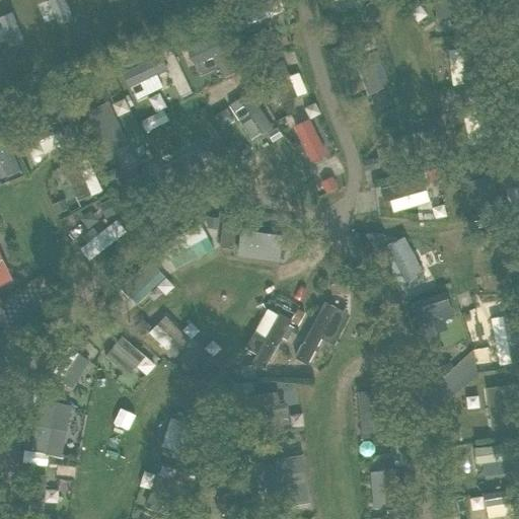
[(370,0),(332,0),(339,13),(370,1),(370,0)]
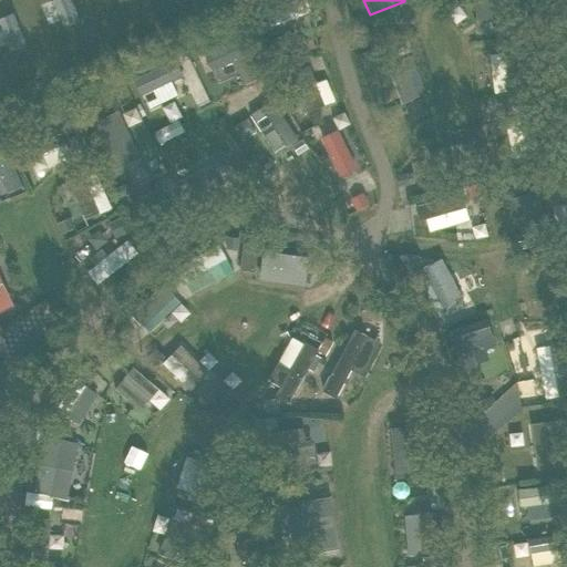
[(540,20),(531,21),(532,31),(542,30),(540,20)]
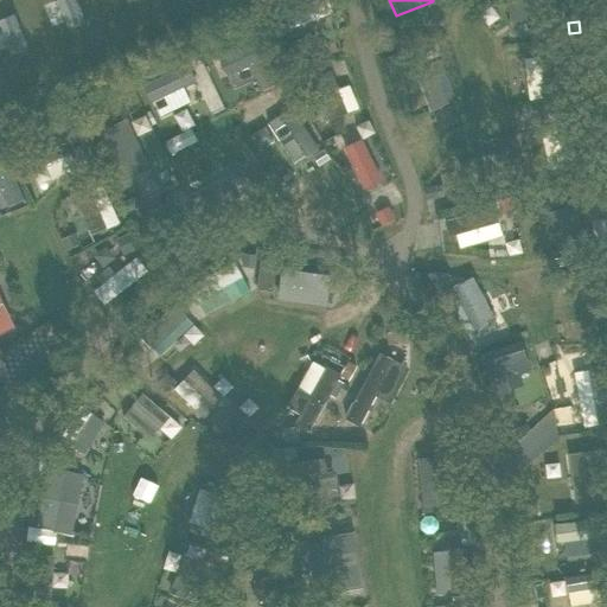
[(242,51),(221,57),(227,84),(248,80),(242,51)]
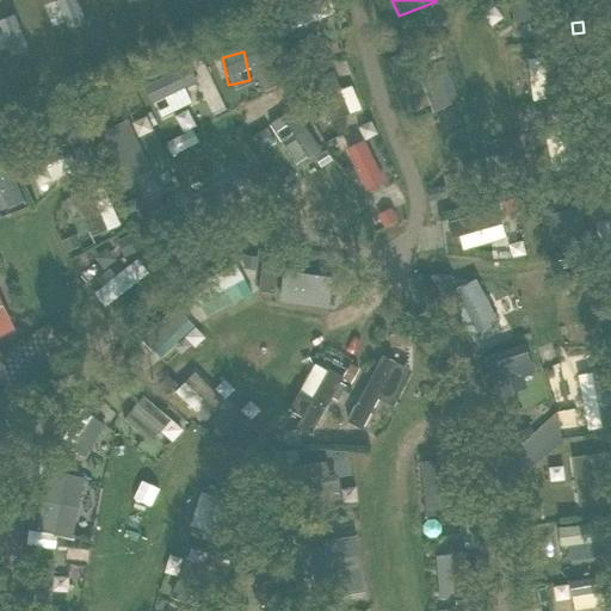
[(187,62),(141,86),(158,118),(191,103),(183,87),(197,80),(187,62)]
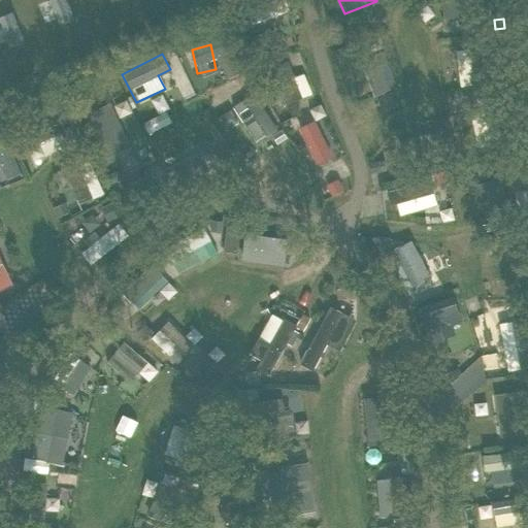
[(304,73),(293,76),(287,60),(266,67),(281,106),(312,95),(304,73)]
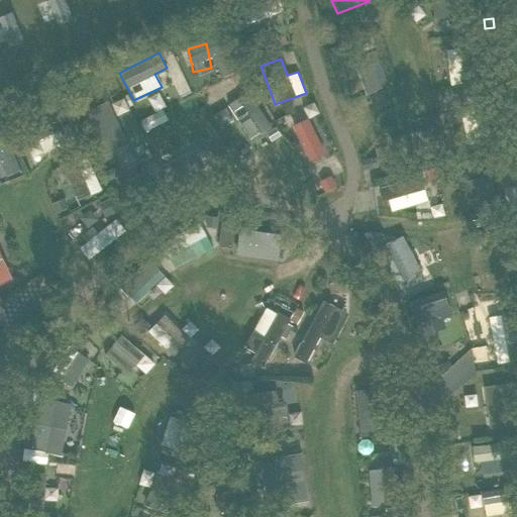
[(249,115),(237,96),(225,104),(238,123),(249,115)]
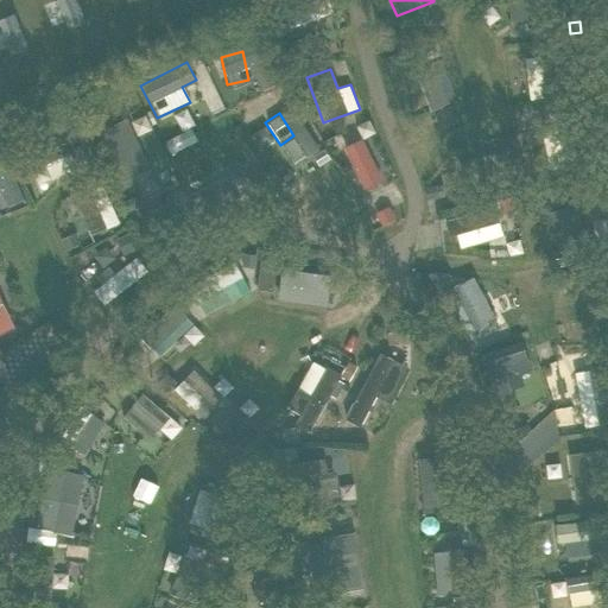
[(259,152),(276,143),(266,125),(249,134),(259,152)]
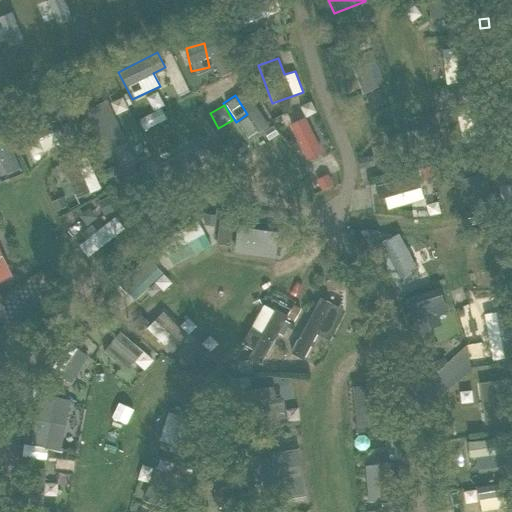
[(166,113),(160,129),(174,134),(180,119),(166,113)]
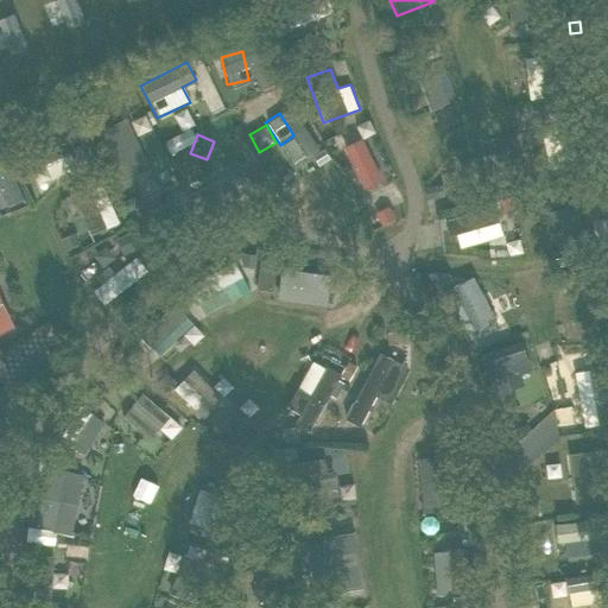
[(361,190),(382,181),(362,137),(341,146),(361,190)]
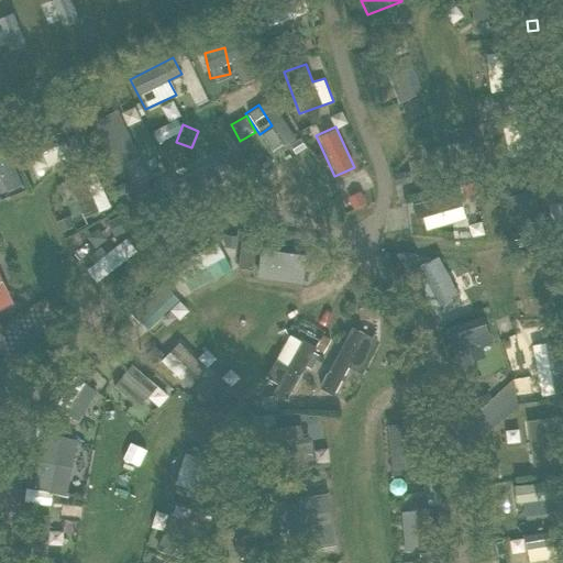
[(269,152),(280,146),(272,129),(261,134),(269,152)]
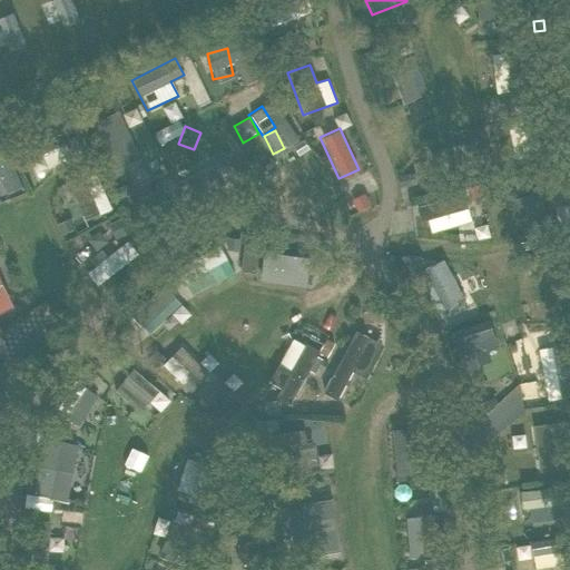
[(48,137),(25,147),(36,172),(59,161),(48,137)]
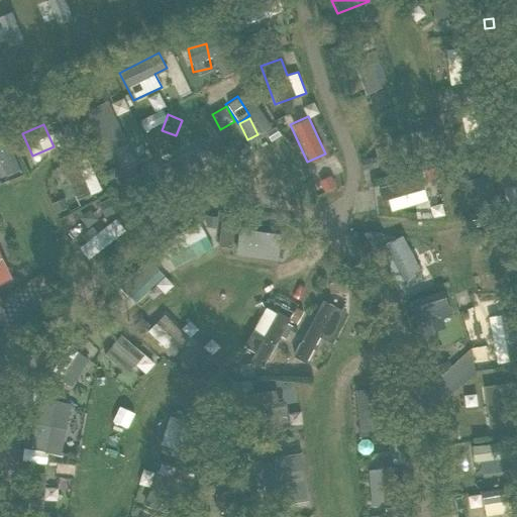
[(18,173),(6,135),(0,136),(0,169),(2,177),(18,173)]
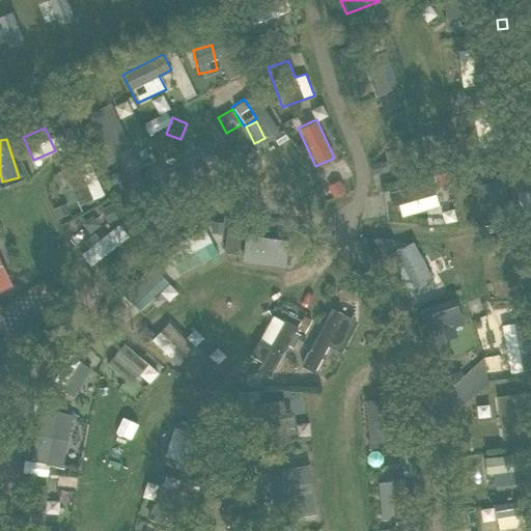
[(289,204),(317,191),(296,148),(268,162),(289,204)]
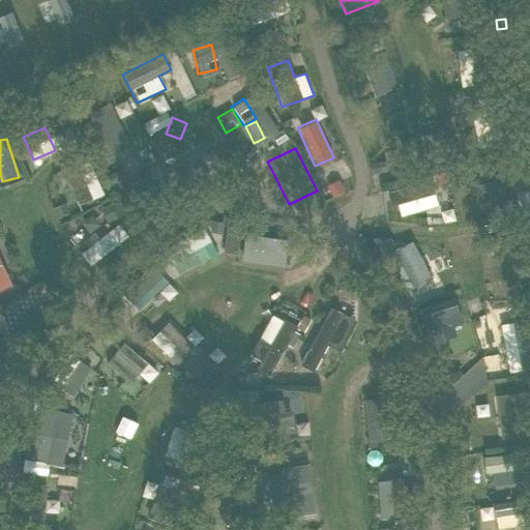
[(79,207),(105,196),(90,163),(65,174),(79,207)]
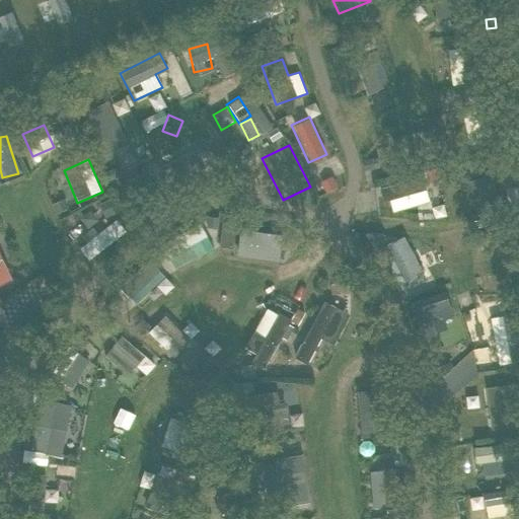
[(117,168),(106,172),(110,181),(121,177),(117,168)]
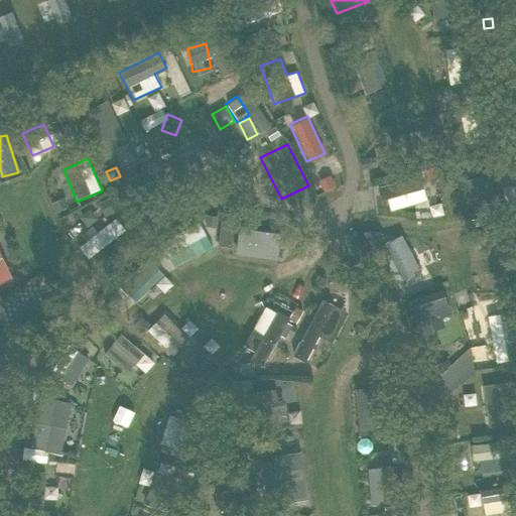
[(329,176),(319,181),(325,191),(334,186),(329,176)]
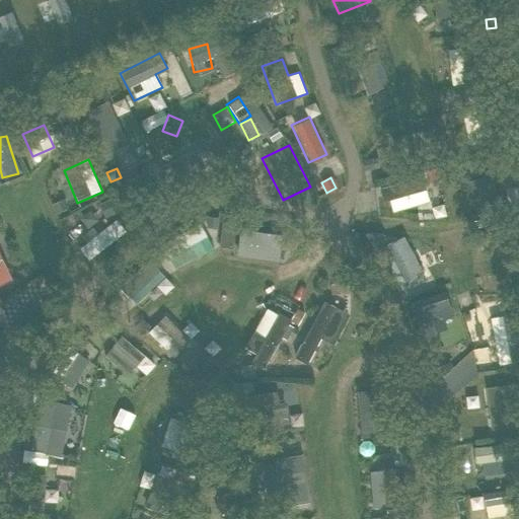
[(389,184),(391,196),(425,190),(423,179),(389,184)]
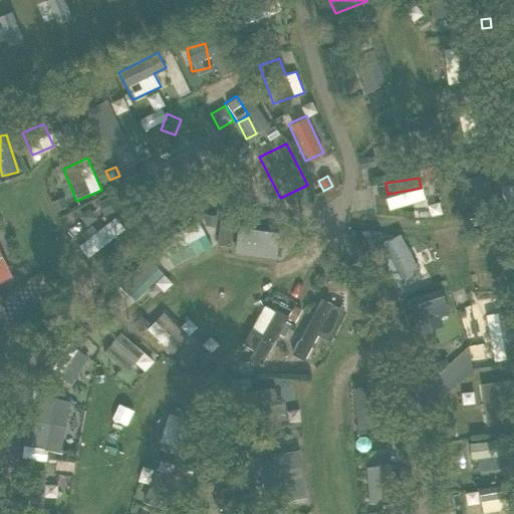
[(388,208),(424,202),(422,190),(386,196),(388,208)]
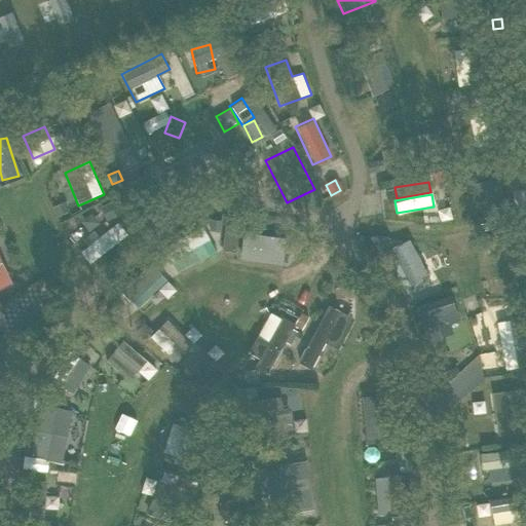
[(515,209),(503,211),(505,225),(517,224),(515,209)]
